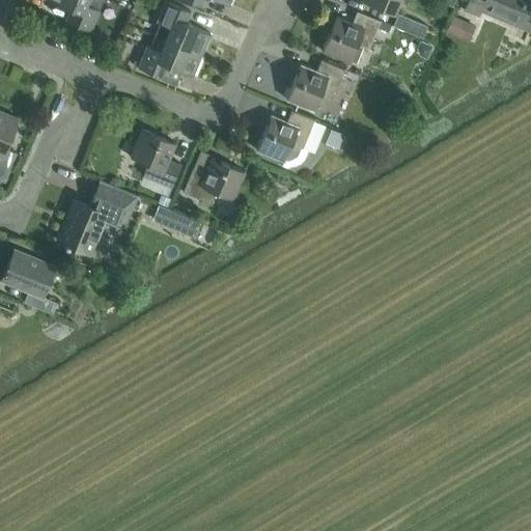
[(90,30),(102,0),(52,0),(71,7),(65,20),(90,30)]
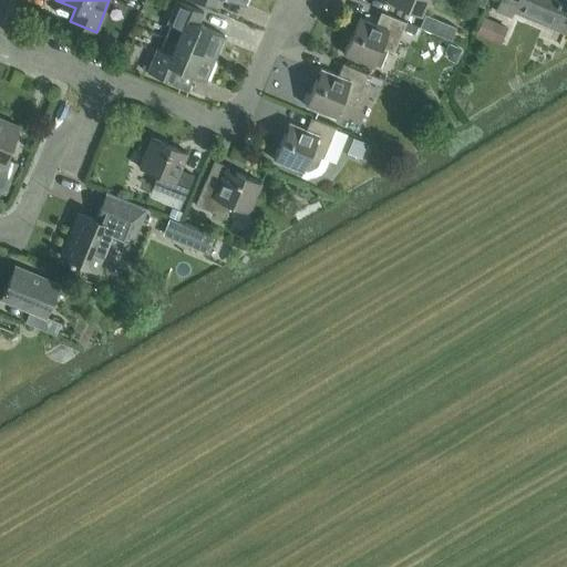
[(176,41),(215,58),(224,34),(198,23),(203,11),(176,0),(167,22),(182,29),(176,41)]
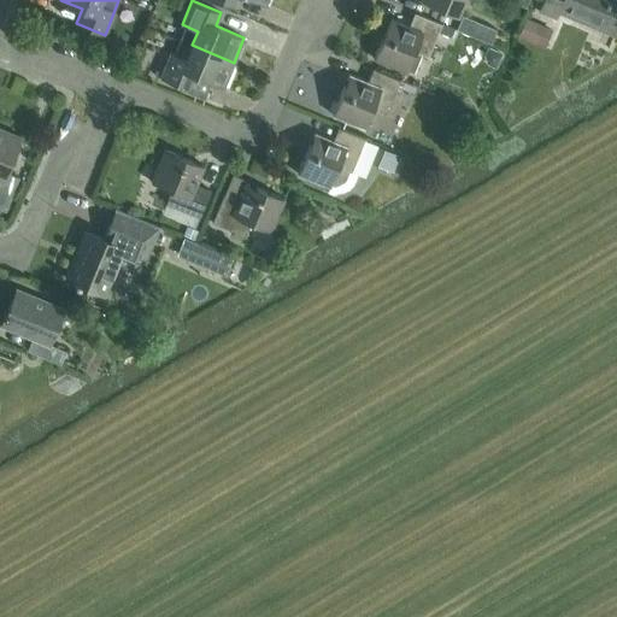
[(425,0),(458,13),(463,0),(425,0)]
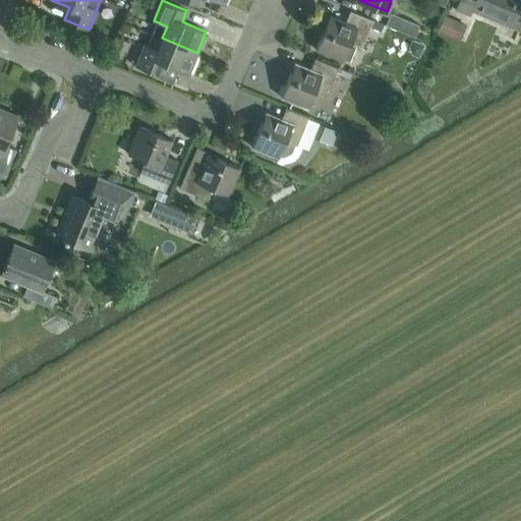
[(520,24),(520,0),(459,0),(456,9),(469,14),(471,9),(519,30),(520,24)]
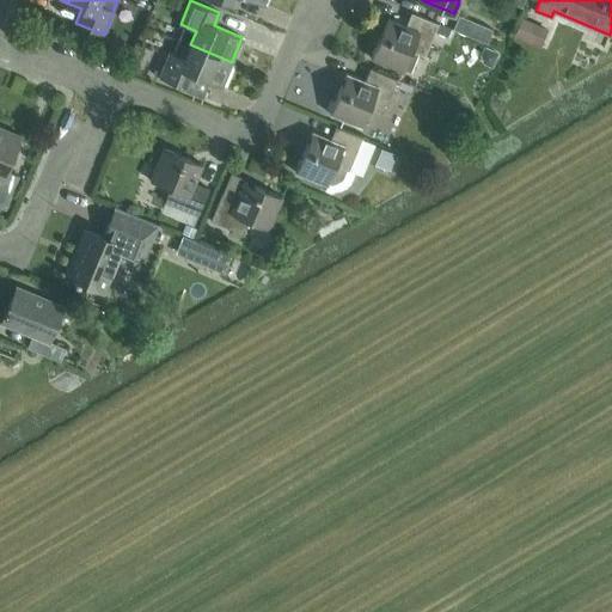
[(405,25),(387,18),(371,57),(403,71),(411,50),(424,56),(435,31),(448,36),(451,29),(411,12),(405,25)]
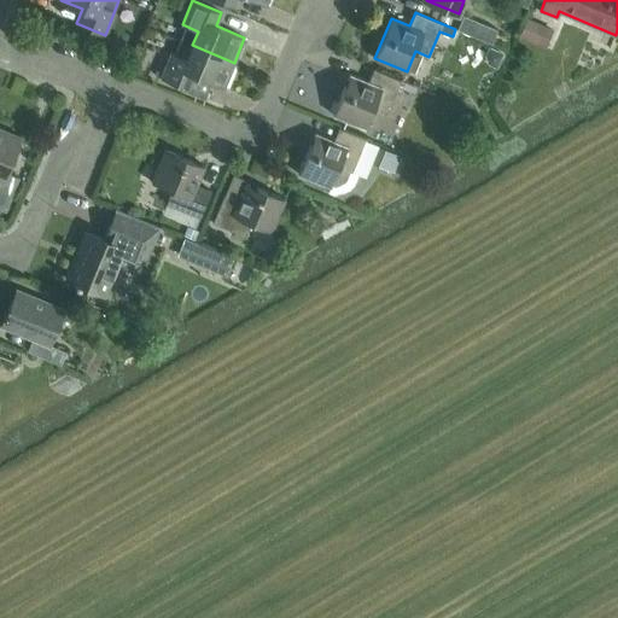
[(491,44),(497,29),(464,15),(458,29),(491,44)]
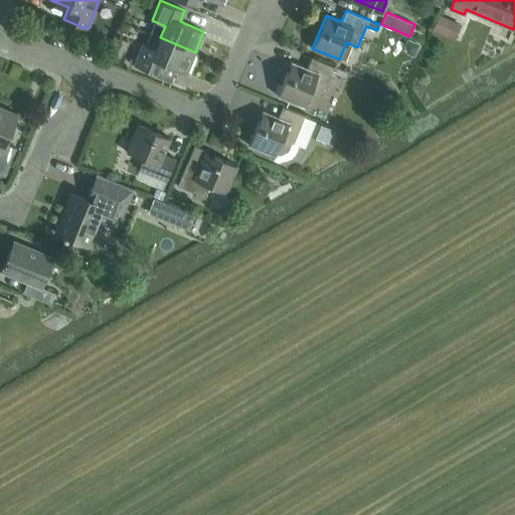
[(461,25),(440,17),(434,32),(455,40),(461,25)]
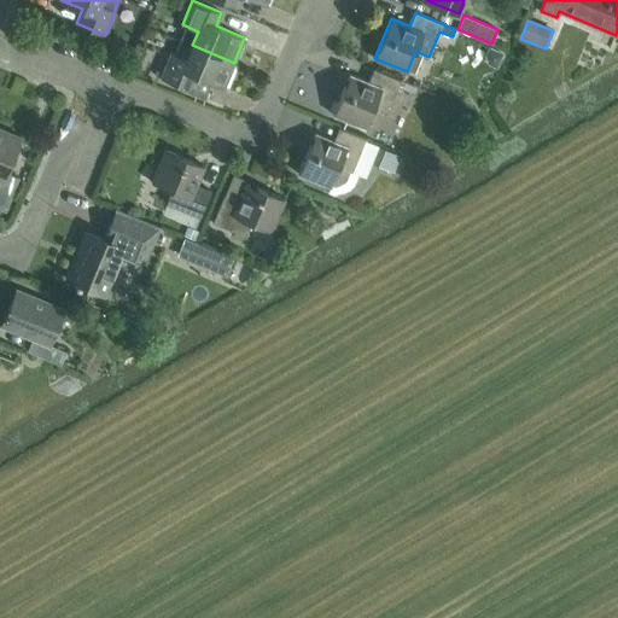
[(223,87),(234,63),(192,45),(192,46),(180,41),(175,54),(170,52),(161,77),(190,89),(196,75),(223,87)]
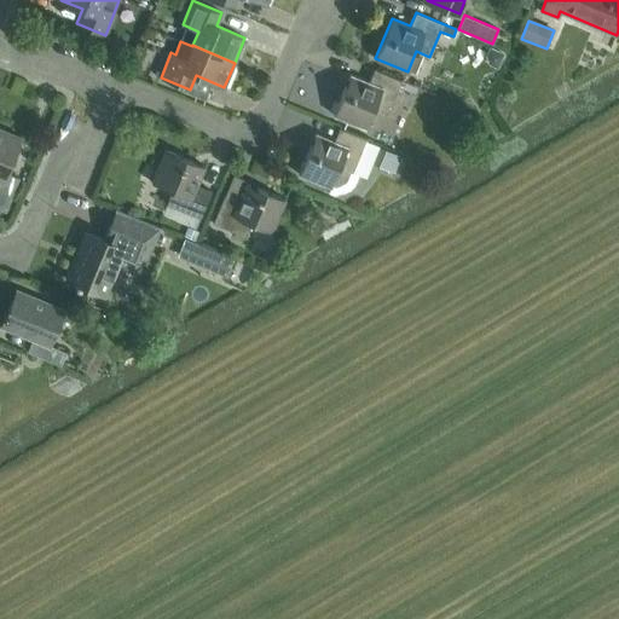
[(369,82),(350,74),(334,115),(366,128),(375,108),(388,113),(401,80),(374,68),(369,82)]
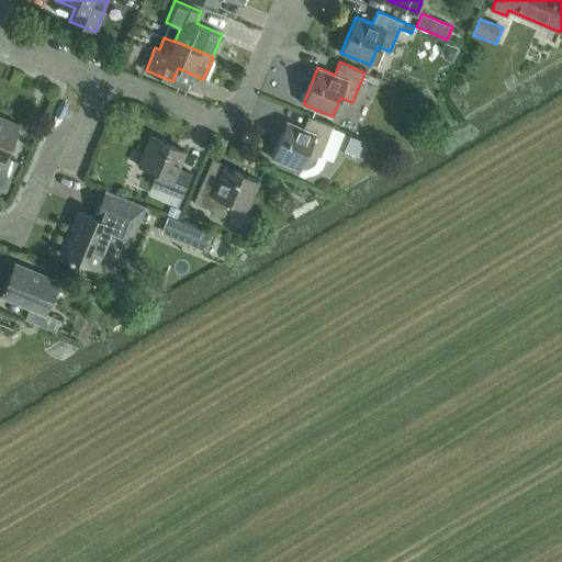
[(287,121),(271,157),(301,169),(299,175),(303,176),(308,176),(314,173),(318,171),(323,167),(325,163),(326,158),(321,156),(333,126),(321,121),(308,115),(303,127),(287,121)]
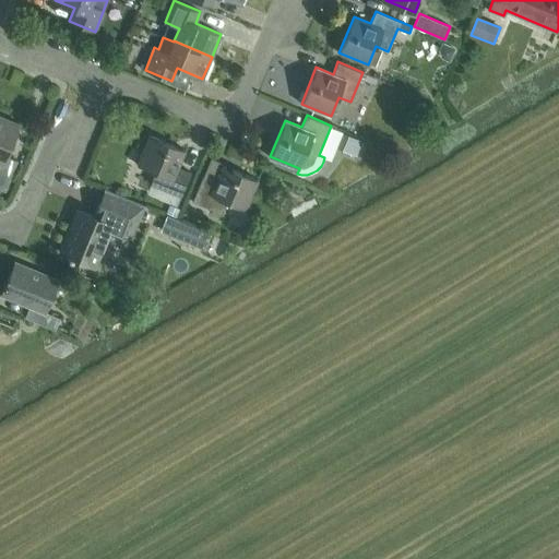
[(19,123),(0,116),(0,188),(4,191),(18,161),(6,156),(19,123)]
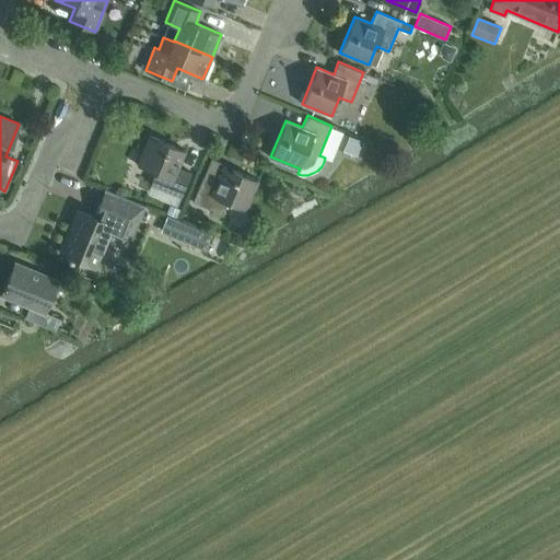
[(362,142),(339,133),(334,148),(357,156),(362,142)]
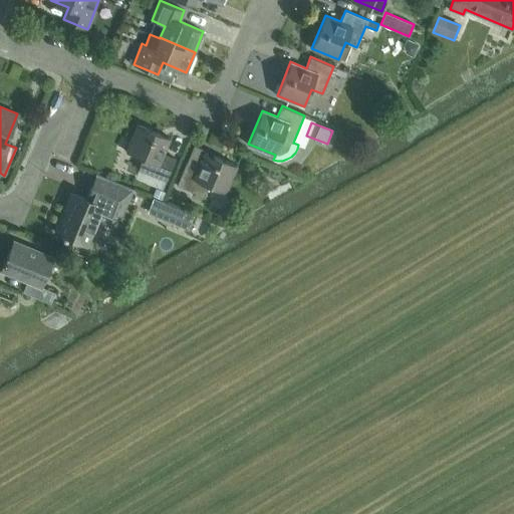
[(137,123),(125,151),(143,159),(138,170),(166,181),(175,158),(164,154),(171,138),(137,123)]
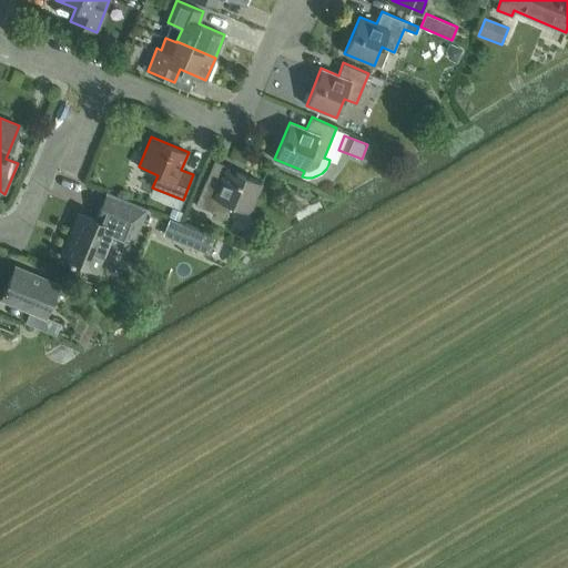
[(262,183),(225,168),(219,184),(206,180),(195,204),(226,217),(231,205),(250,212),(262,183)]
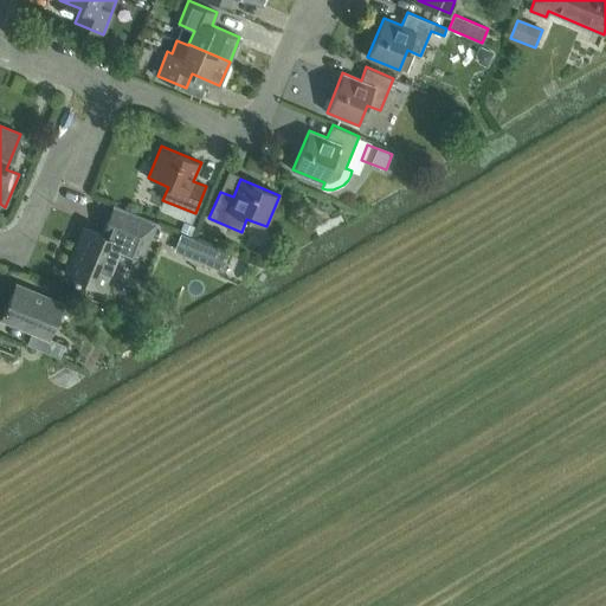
[(102,234),(84,226),(65,272),(103,289),(120,249),(143,258),(146,252),(159,258),(163,244),(150,239),(158,223),(114,205),(102,234)]
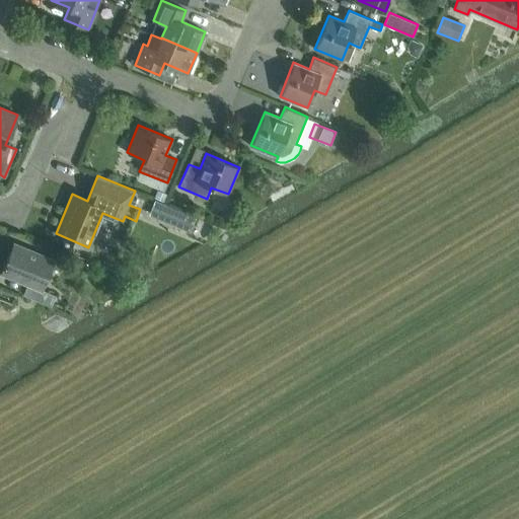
[(158,190),(154,198),(164,202),(167,194),(158,190)]
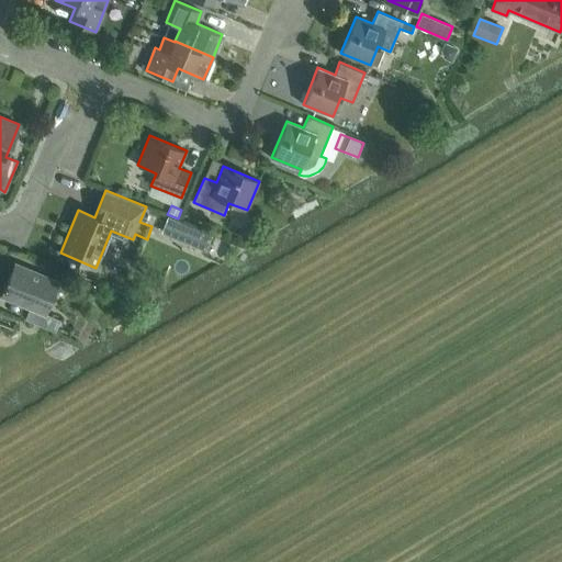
[(193,226),(187,243),(205,250),(212,234),(193,226)]
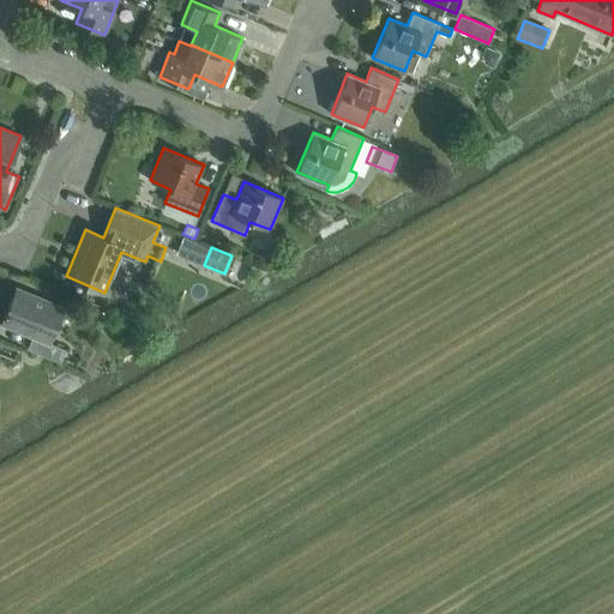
[(64,307),(16,288),(1,323),(32,336),(28,348),(60,362),(66,349),(49,342),(64,307)]
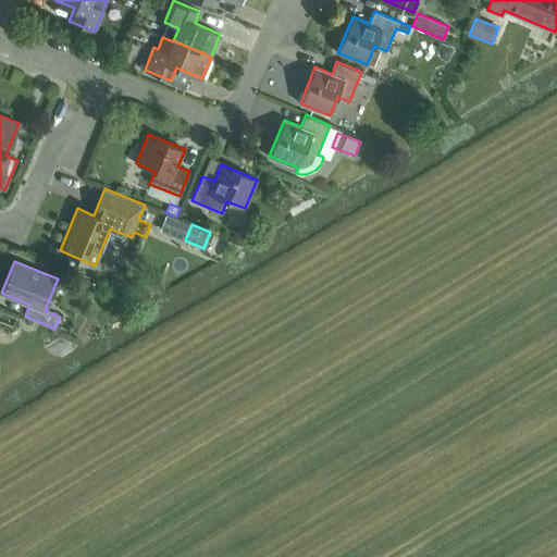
[(94,281),(81,276),(77,286),(90,291),(94,281)]
